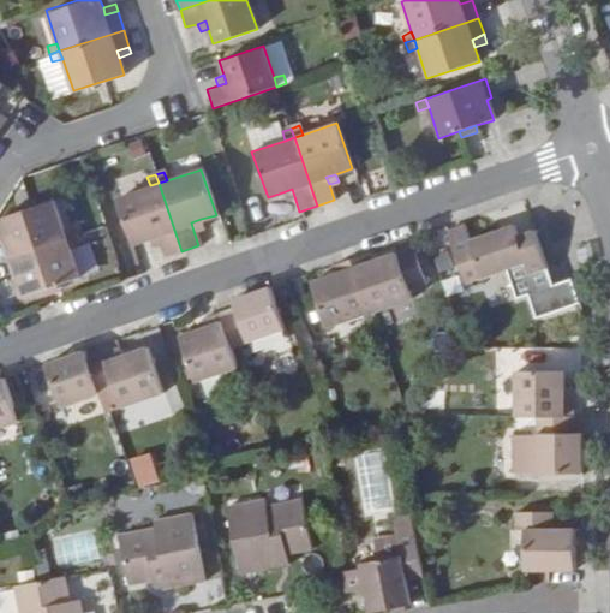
[(117,197),(131,243),(147,238),(156,234),(159,243),(165,257),(181,251),(159,183),(150,185),(117,197)]
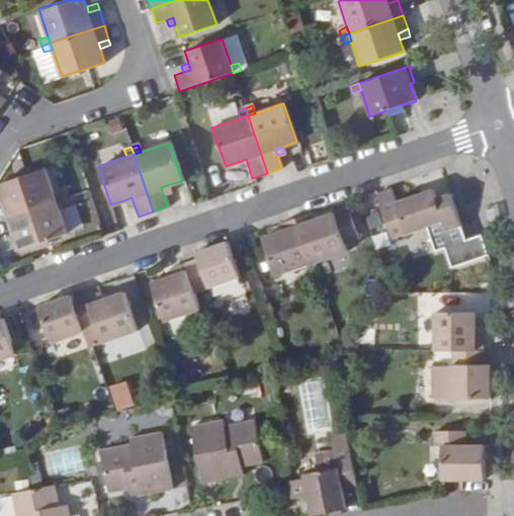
[(246,159),(238,162),(241,168),(248,165),(246,159)]
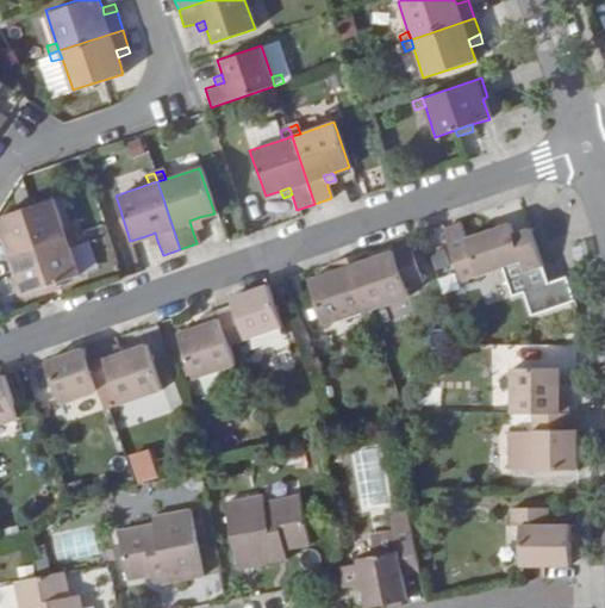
[(0,248),(2,255),(62,235),(60,227),(49,197),(26,205),(13,210),(0,215),(0,229),(2,235),(0,236),(0,248)]
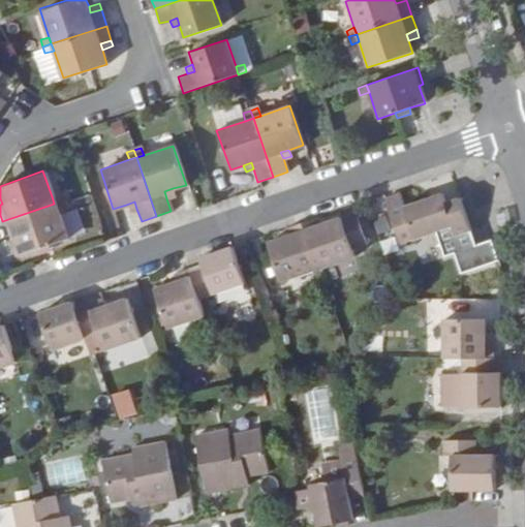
[(10,177),(11,182),(23,178),(22,173),(10,177)]
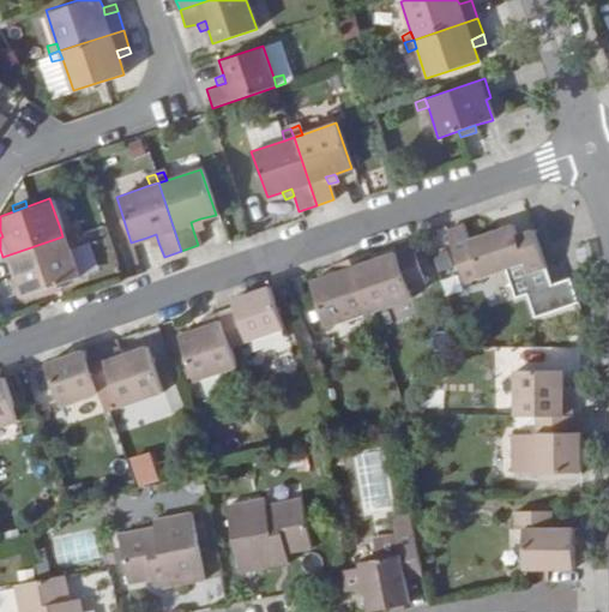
[(191,222),(193,231),(203,227),(200,219),(191,222)]
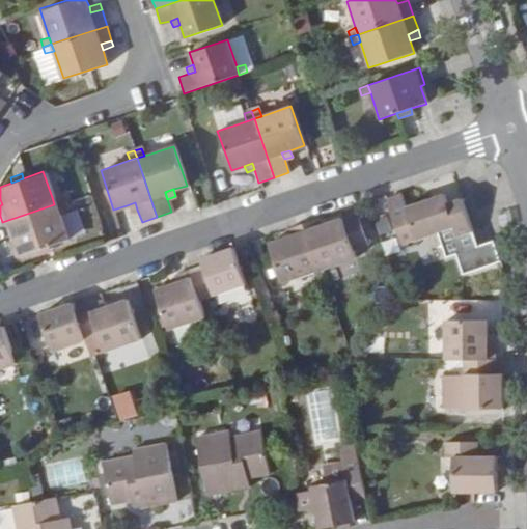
[(54,204),(61,201),(59,195),(52,197),(54,204)]
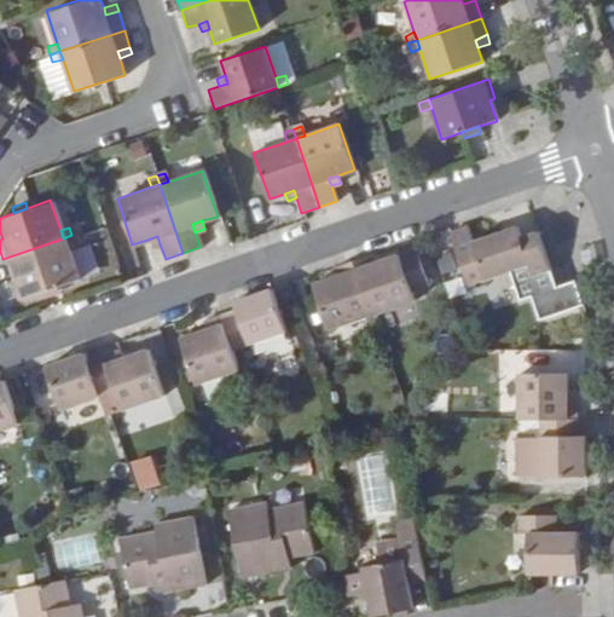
[(531,276),(550,270),(538,231),(519,238),(515,229),(470,243),(465,228),(449,234),(465,286),(467,284),(527,265),(531,276)]
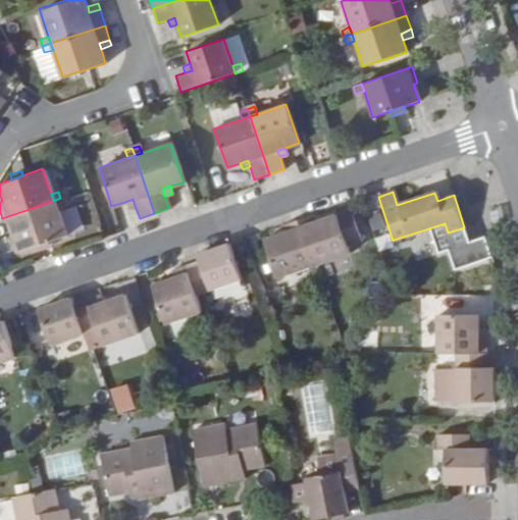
[(63,205),(60,198),(53,201),(55,208),(63,205)]
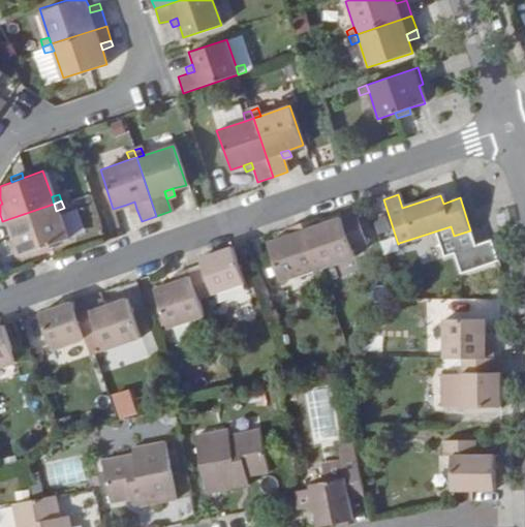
[(134,202),(126,205),(128,212),(136,209),(134,202)]
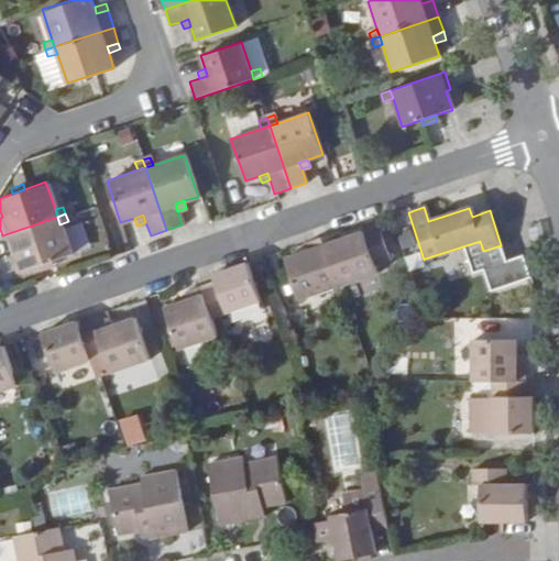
[(57,217),(2,235),(8,251),(12,250),(20,270),(34,264),(48,260),(68,252),(59,224),(57,217)]
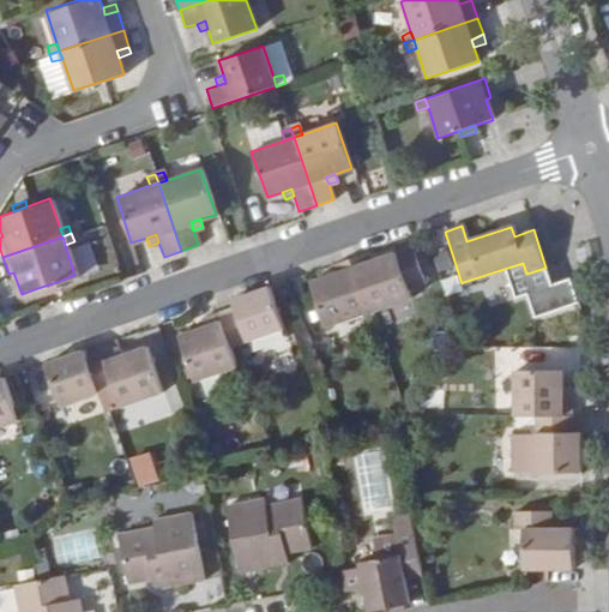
[(350,256),(369,311),(411,298),(408,288),(424,281),(412,246),(373,259),(371,250),(350,256)]
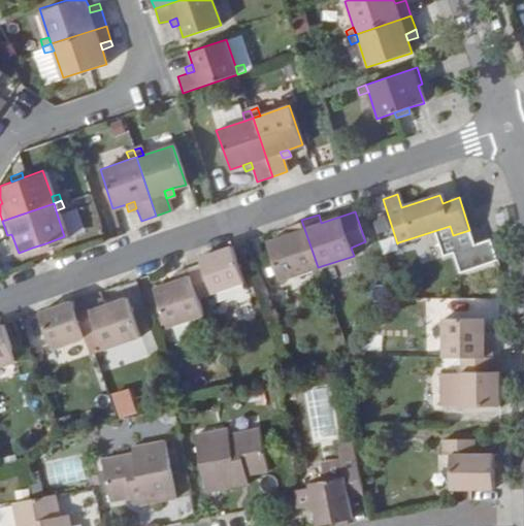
[(281,281),(318,267),(301,220),(288,224),(291,233),(268,240),(281,281)]
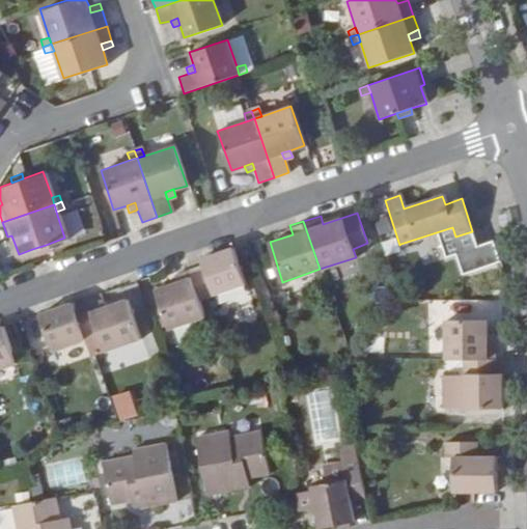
[(46,245),(32,249),(33,253),(47,248),(46,245)]
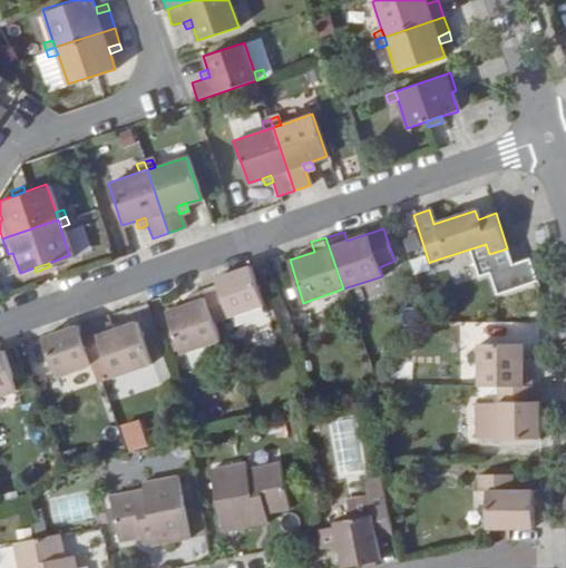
[(264,304),(251,263),(215,275),(218,284),(203,289),(214,322),(264,304)]
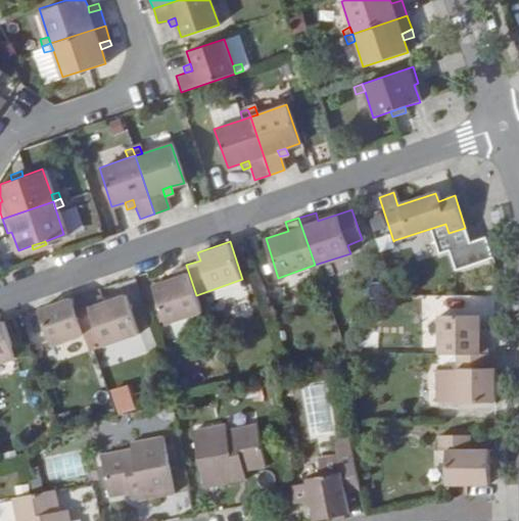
[(166,324),(201,312),(196,295),(186,265),(172,270),(174,277),(152,285),(166,324)]
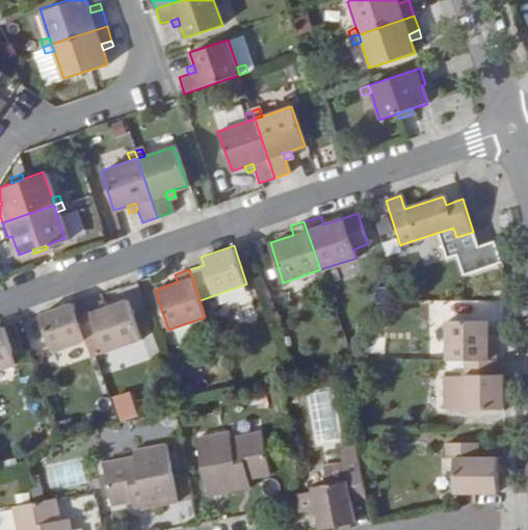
[(102,299),(87,305),(97,335),(103,351),(140,339),(127,298),(104,306),(102,299)]
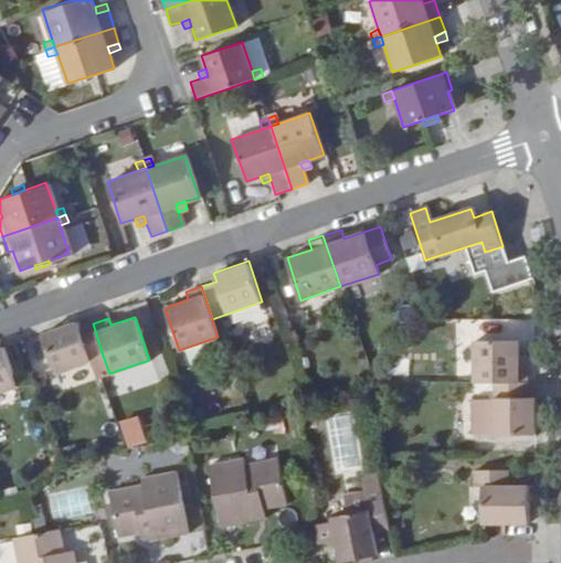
[(78,328),(75,320),(40,331),(53,372),(103,356),(93,324),(78,328)]
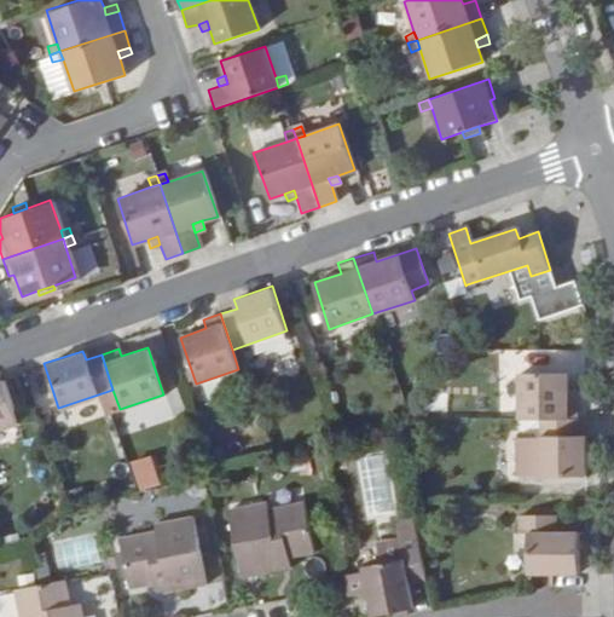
[(517,421),(539,421),(574,421),(574,404),(567,404),(568,378),(517,378),(517,421)]
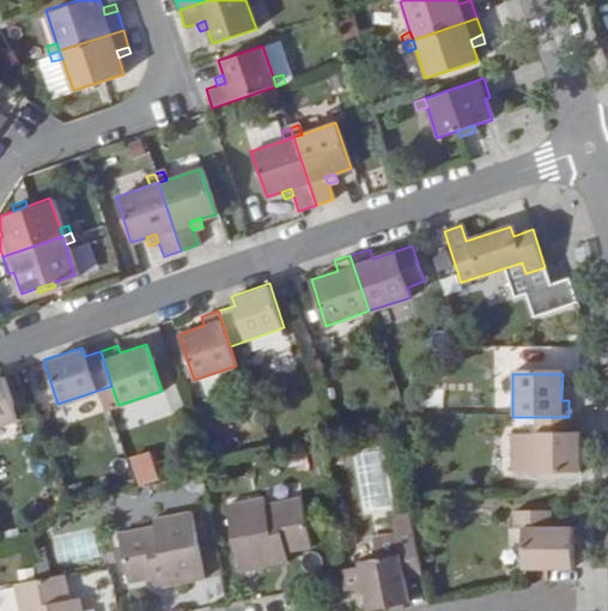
[(0,424),(14,419),(0,379),(0,424)]
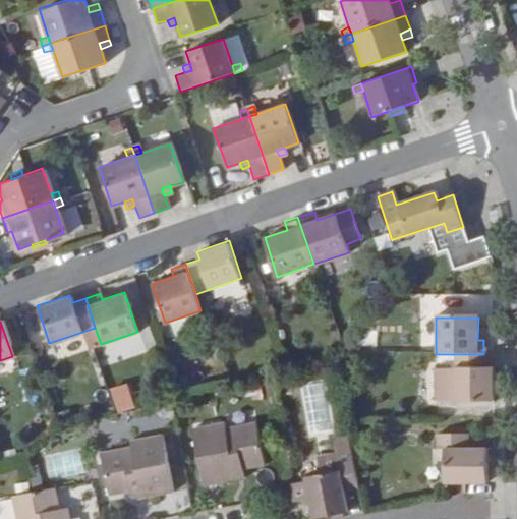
[(454,404),(491,404),(491,369),(483,369),(483,354),(454,354),(454,368),(433,368),(433,403),(454,404)]
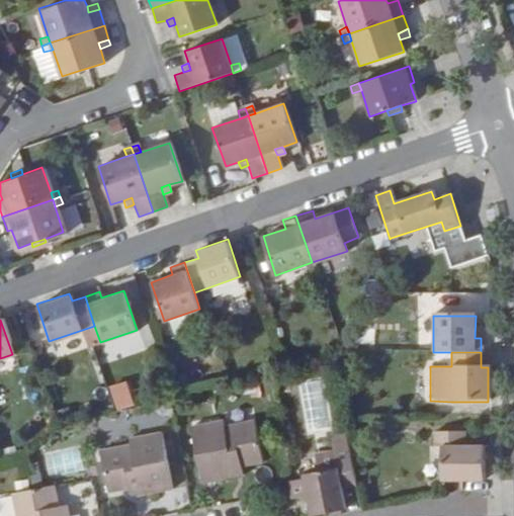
[(122,377),(104,382),(111,409),(129,404),(122,377)]
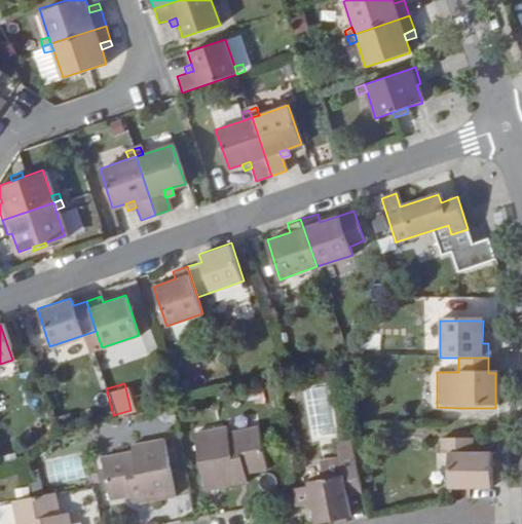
[(223,429),(192,436),(202,493),(245,485),(243,478),(265,473),(257,429),(224,436),(223,429)]
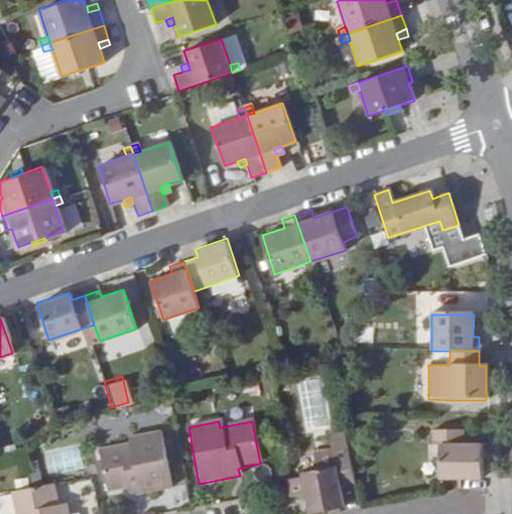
[(343,437),(341,429),(328,431),(330,440),(343,437)]
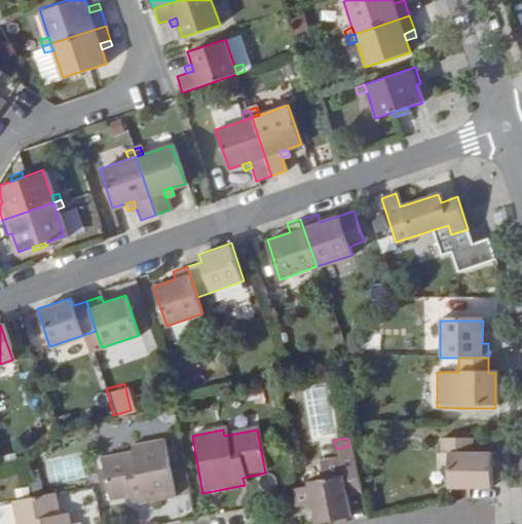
[(468,491),(490,491),(489,455),(470,455),(470,441),(440,440),(439,455),(448,455),(447,490),(468,491)]
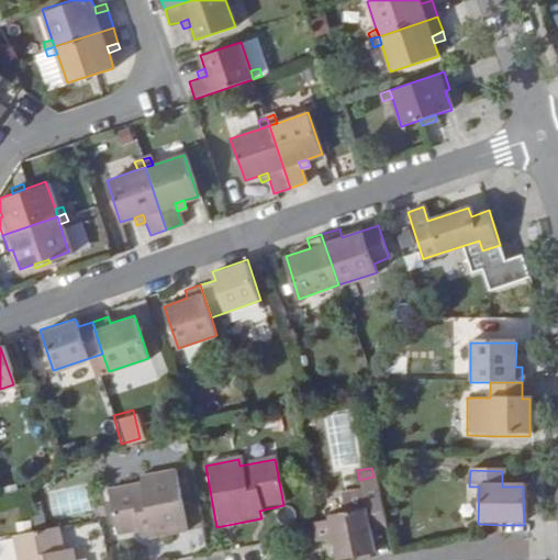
[(183,533),(175,471),(137,478),(138,483),(107,490),(114,535),(136,532),(138,541),(183,533)]
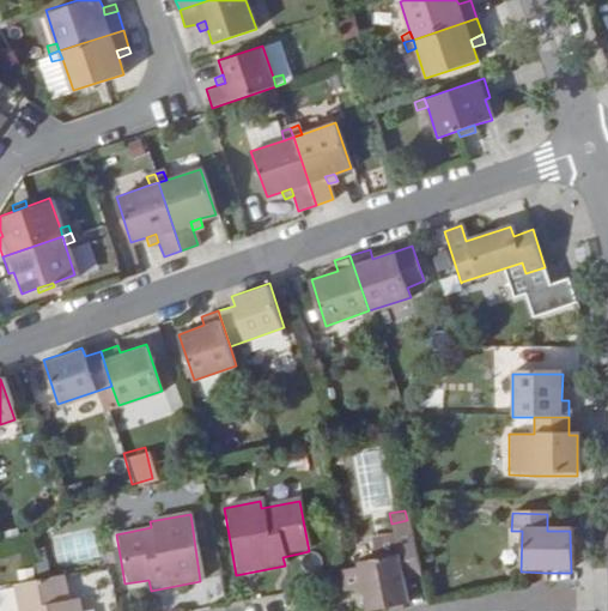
[(402,579),(418,576),(407,520),(391,524),(397,554),(358,563),(366,610),(369,610),(407,603),(402,579)]
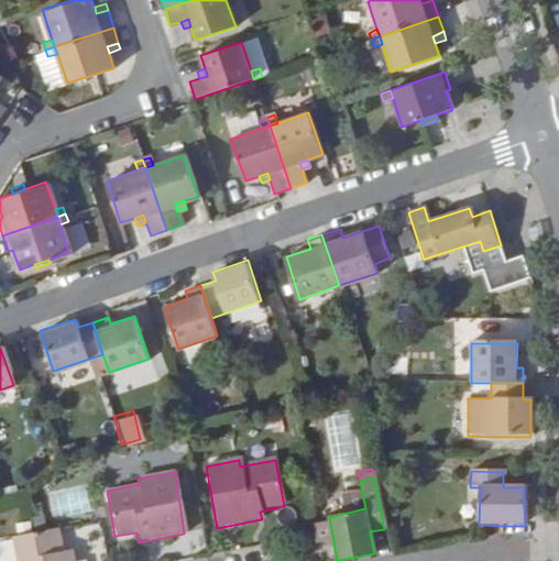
[(70,560),(69,550),(61,552),(56,529),(32,532),(10,537),(14,560),(70,560)]
